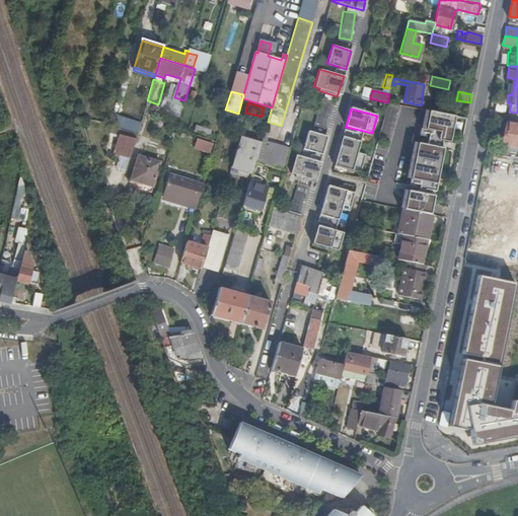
[(456,117),(415,108),(412,126),(426,129),(435,131),(433,139),(438,140),(450,143),(456,117)]
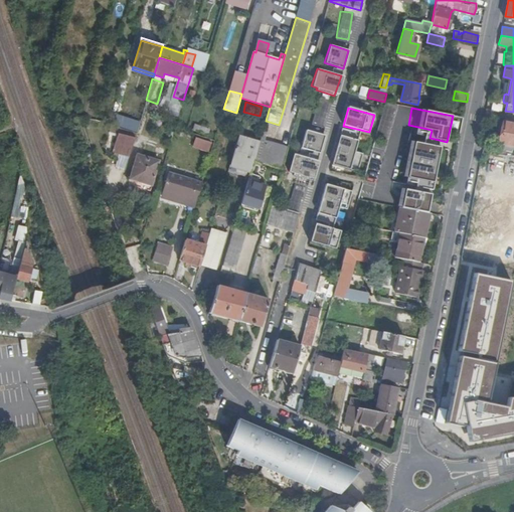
[(513,112),(505,111),(499,142),(500,142),(498,148),(512,151),(513,144),(513,112)]
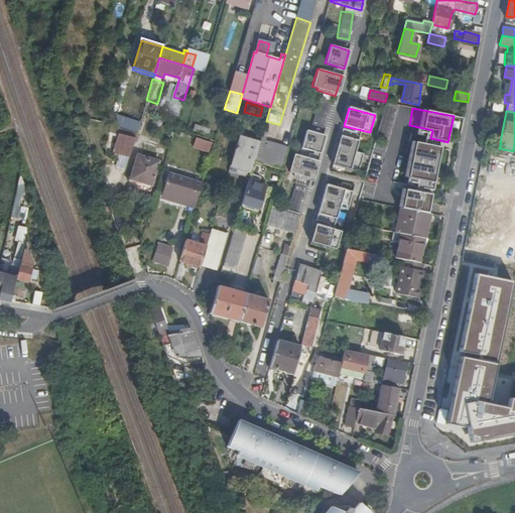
[(194,120),(191,127),(207,132),(209,126),(194,120)]
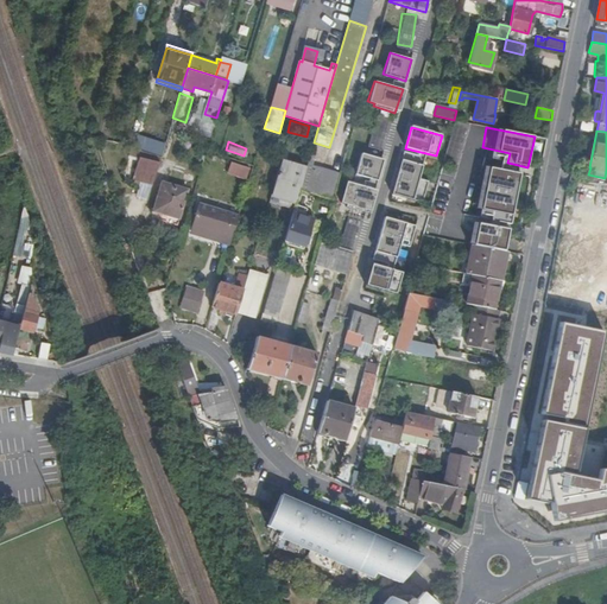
[(333,199),(346,153),(339,151),(333,171),(313,165),(316,156),(310,153),(305,169),(299,190),(333,199)]
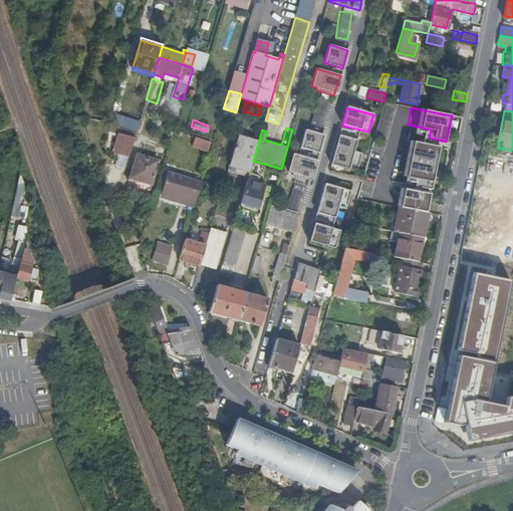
[(345,131),(341,129),(331,165),(356,172),(361,154),(354,152),(359,134),(345,131)]
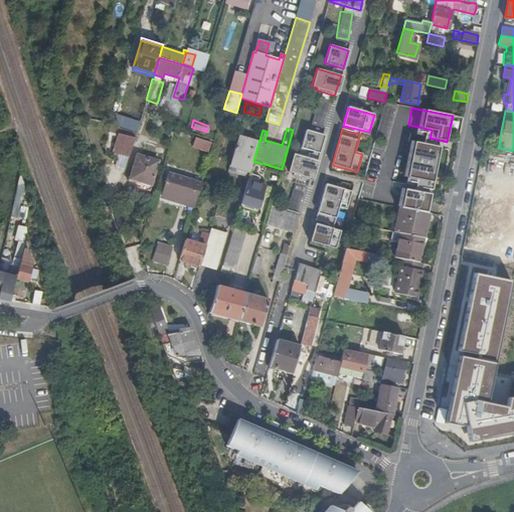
[(323,136),(305,130),(300,148),(319,154),(323,136)]
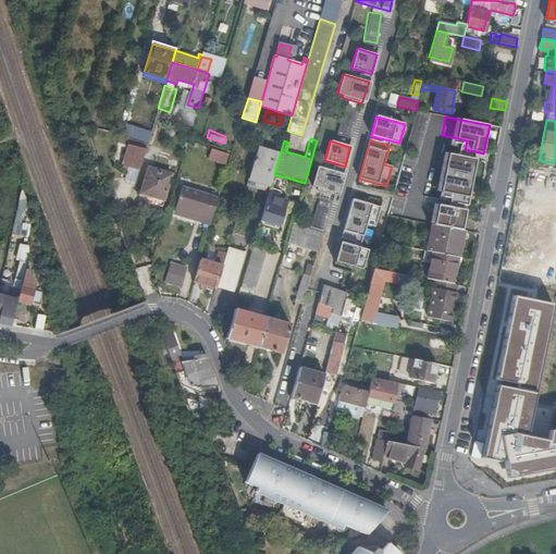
[(139,169),(146,148),(127,144),(122,163),(139,169)]
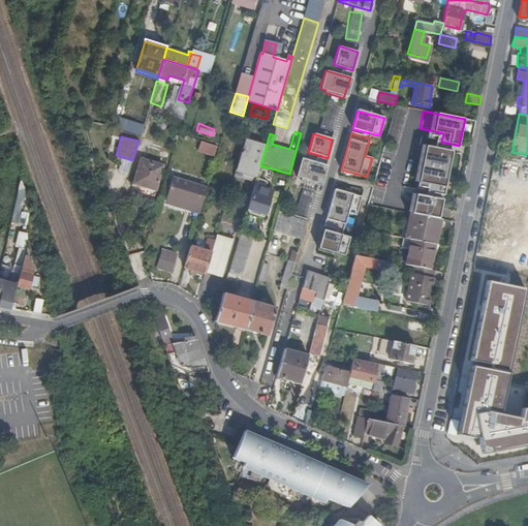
[(206,141),(203,151),(215,154),(217,145),(206,141)]
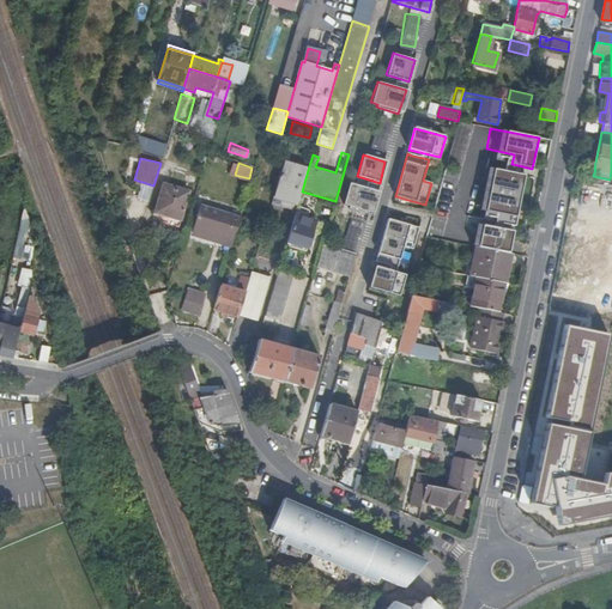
[(284,163),(272,202),(296,211),(297,206),(302,192),(308,170),(284,163)]
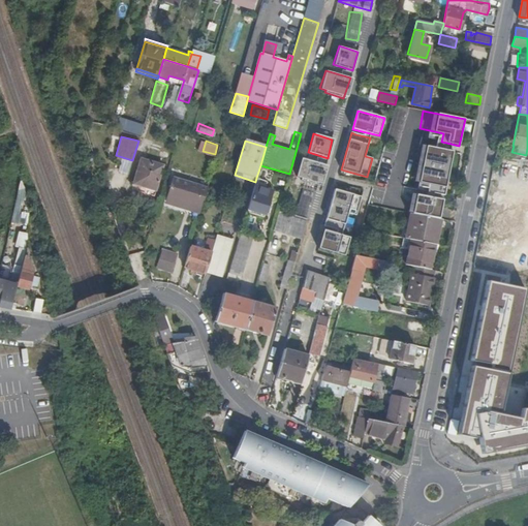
[(454,151),(427,146),(420,182),(433,185),(432,192),(445,195),(454,151)]
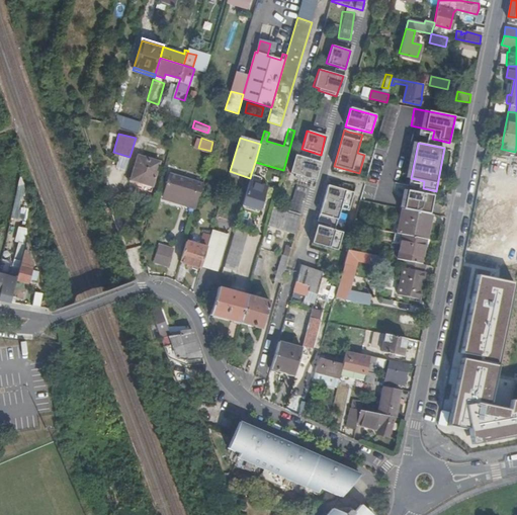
[(516,155),(485,149),(462,256),(516,266),(516,155)]
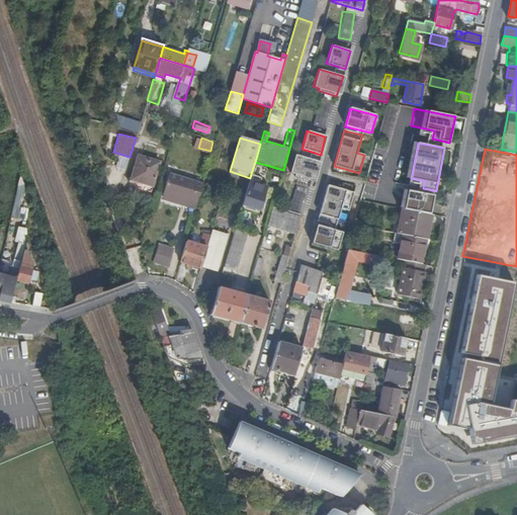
[(151,191),(161,161),(138,154),(130,178),(138,181),(137,186),(151,191)]
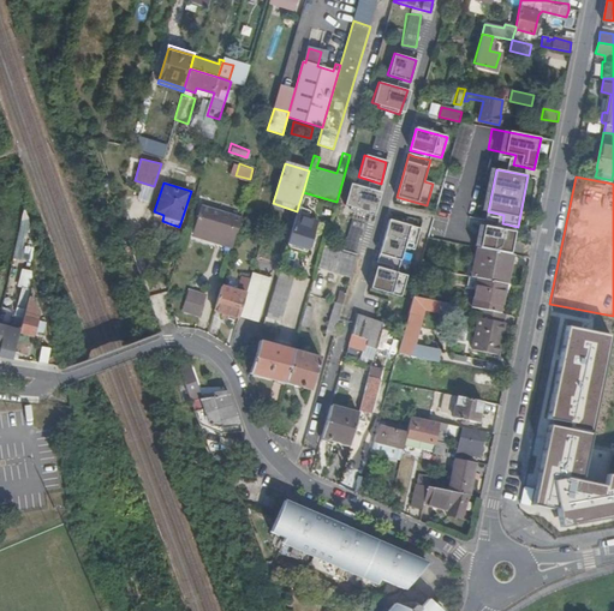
[(377,192),(350,184),(344,204),(350,207),(350,209),(371,216),(377,192)]
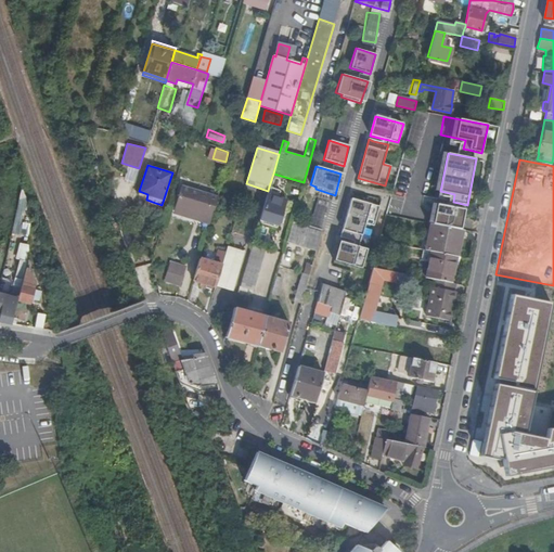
[(123,177),(132,179),(134,170),(125,167),(123,177)]
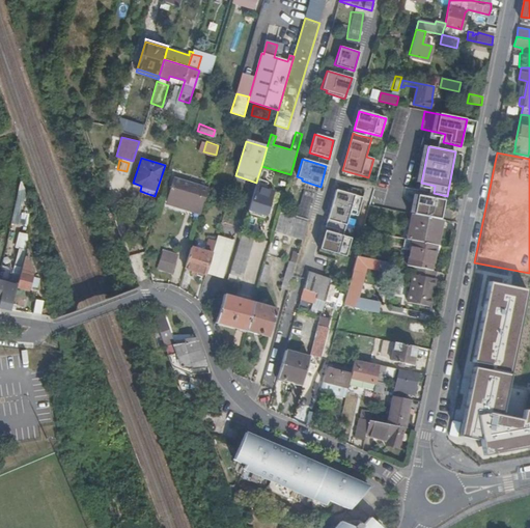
[(173,197),(178,178),(173,177),(168,196),(173,197)]
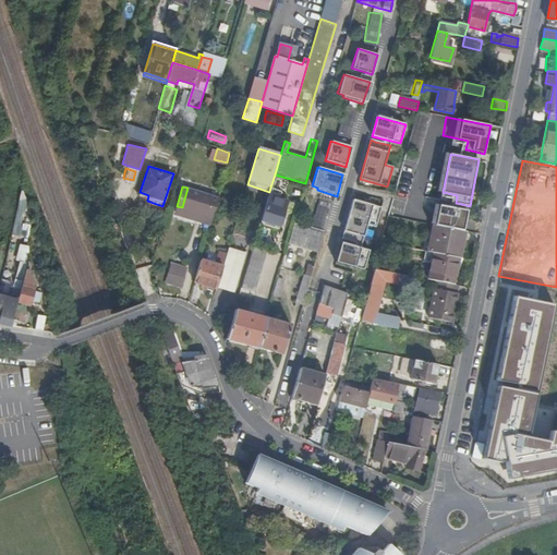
[(203,193),(188,188),(182,207),(213,217),(216,208),(200,204),(203,193)]
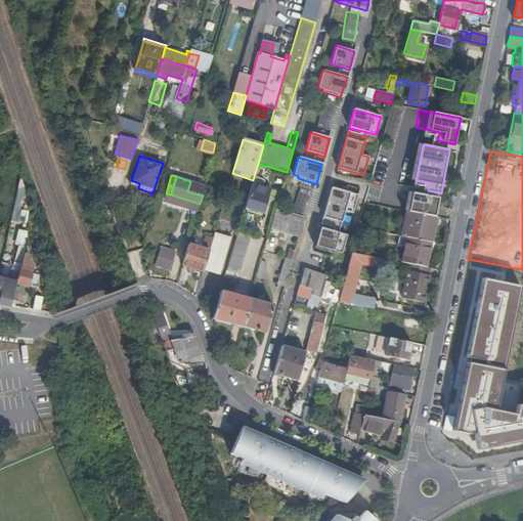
[(254,176),(253,180),(244,209),(261,214),(269,187),(262,185),(264,179),(254,176)]
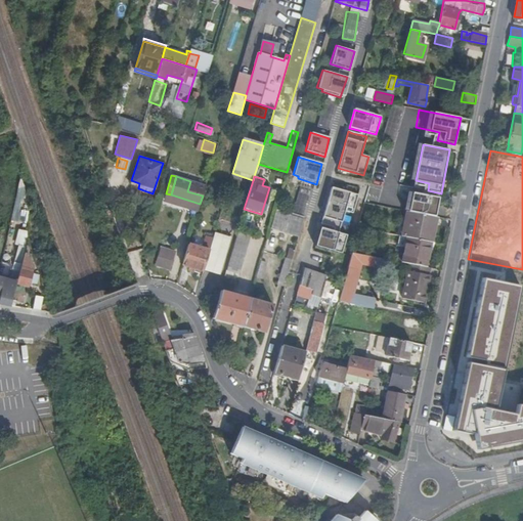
[(203,196),(206,185),(190,181),(187,191),(203,196)]
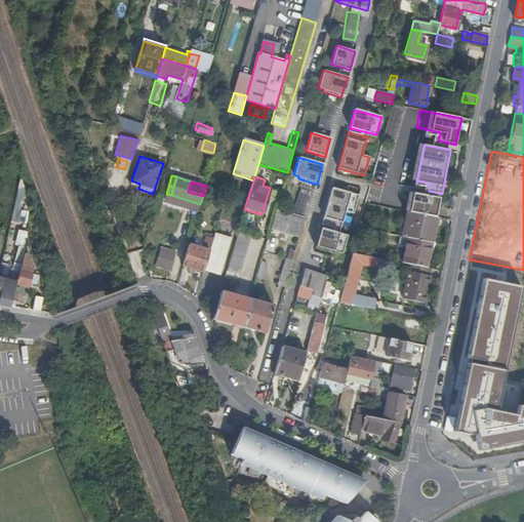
[(291,209),(304,213),(312,186),(299,182),(291,209)]
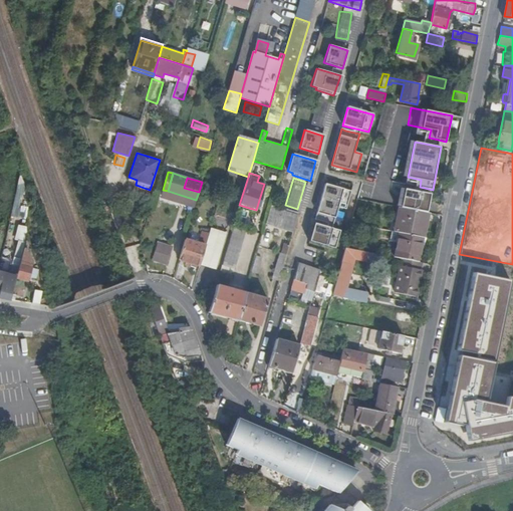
[(351,191),(325,184),(315,220),(319,221),(318,225),(314,224),(309,241),(334,248),(341,226),(333,224),(338,206),(346,209),(351,191)]
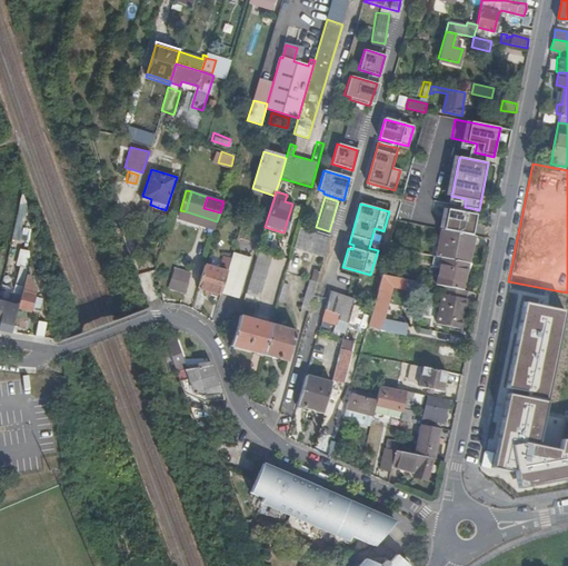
[(478,216),(448,209),(446,220),(444,229),(474,236),(476,226),(478,216)]
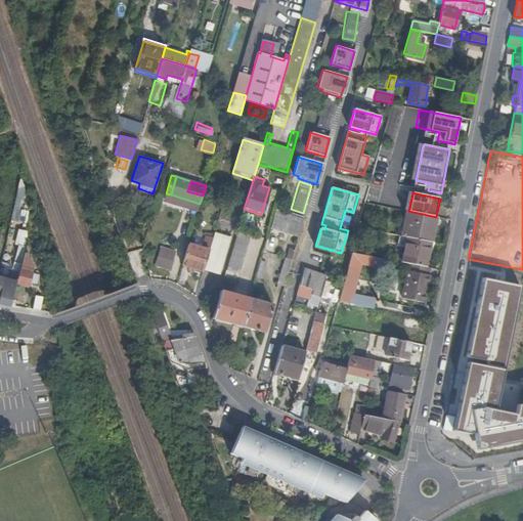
[(171,194),(169,201),(198,210),(200,204),(171,194)]
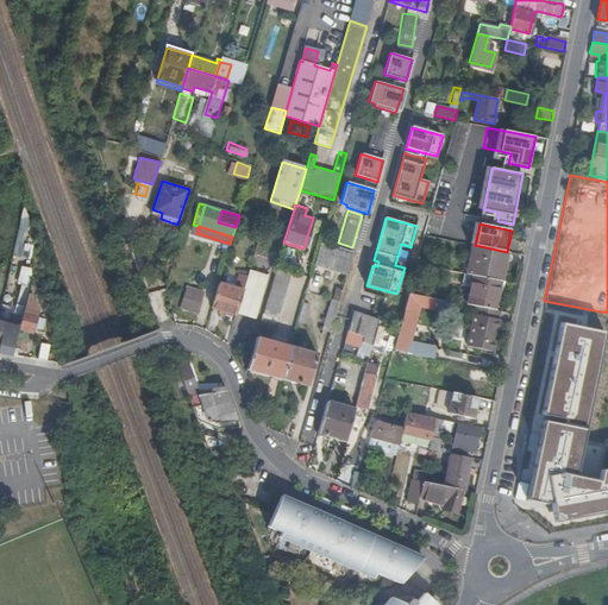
[(348,273),(353,251),(320,241),(314,264),(348,273)]
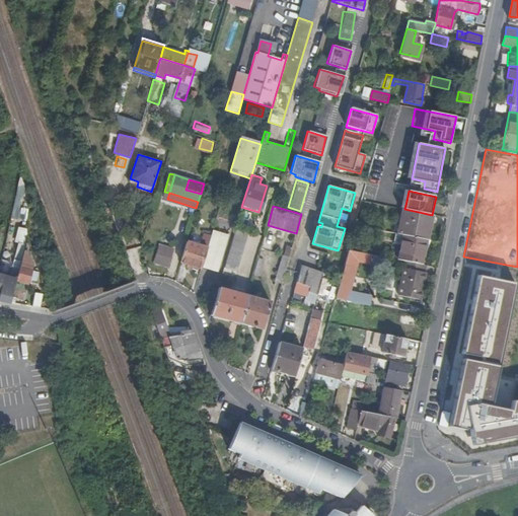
[(403,235),(426,240),(432,215),(404,209),(399,234),(403,235)]
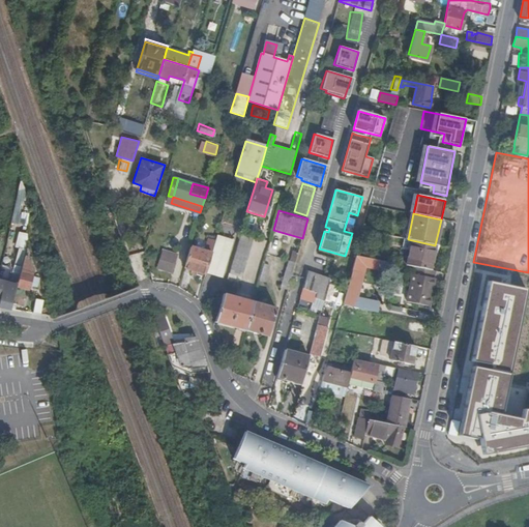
[(241,232),(229,272),(241,276),(254,236),(254,235),(241,232)]
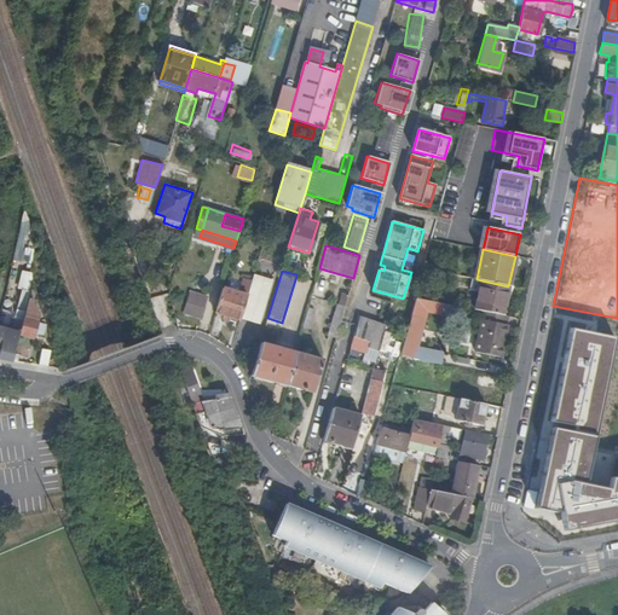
[(247,295),(241,317),(259,323),(272,279),(253,274),(247,295)]
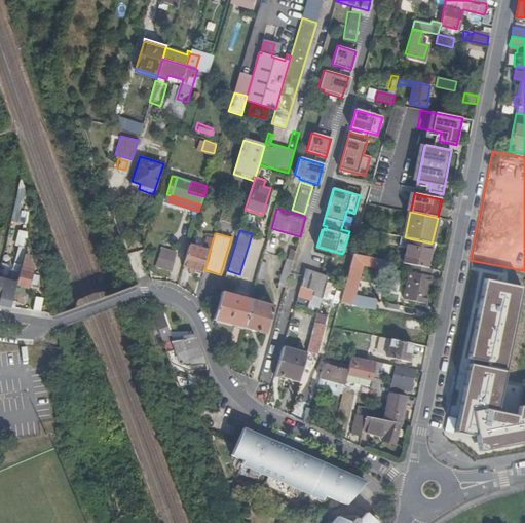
[(426,268),(432,244),(409,238),(403,263),(411,265),(426,268)]
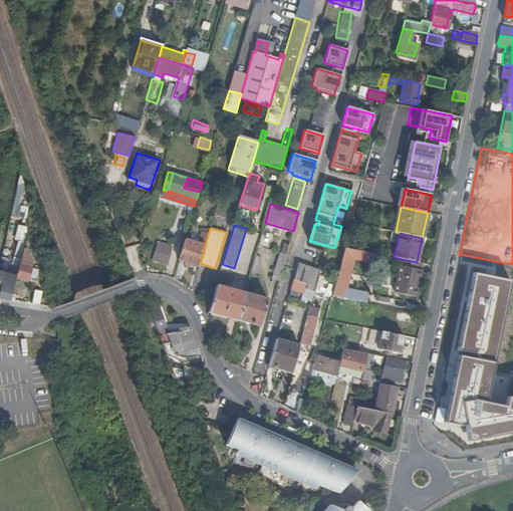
[(185,239),(179,259),(199,265),(200,263),(205,245),(185,239)]
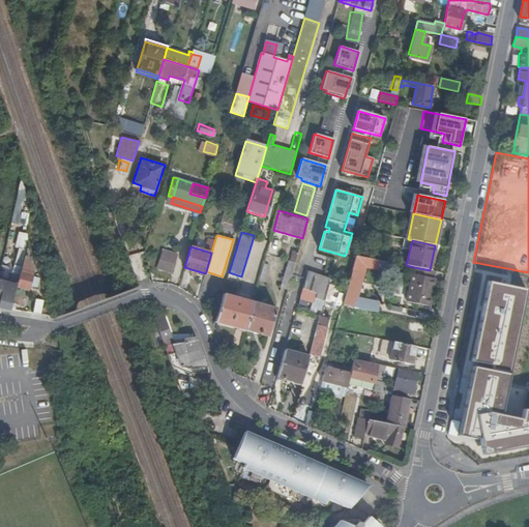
[(172,272),(177,255),(162,250),(157,267),(172,272)]
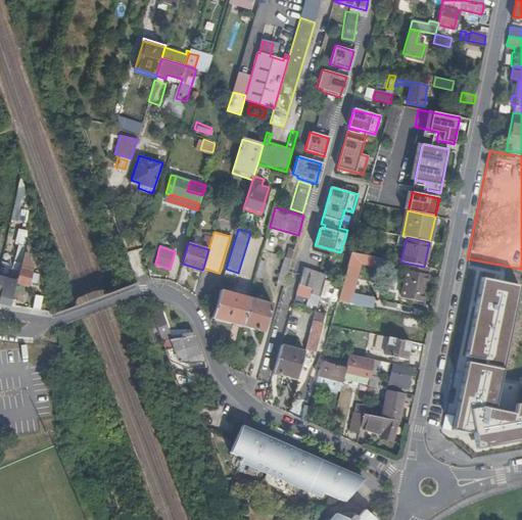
[(277,284),(283,286),(294,248),(289,246),(285,257),(277,284)]
